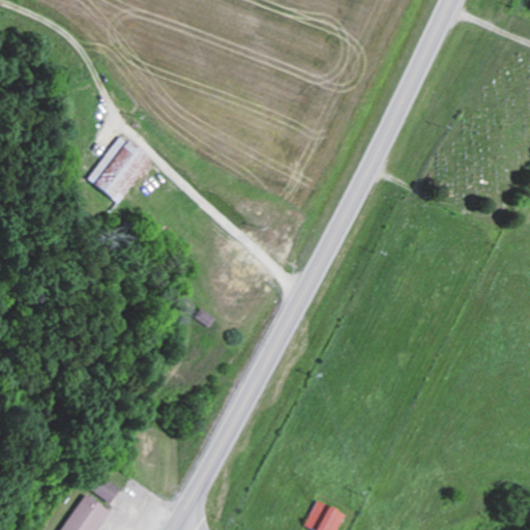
[(118,205),(150,159),(118,137),(86,182),(118,205)]
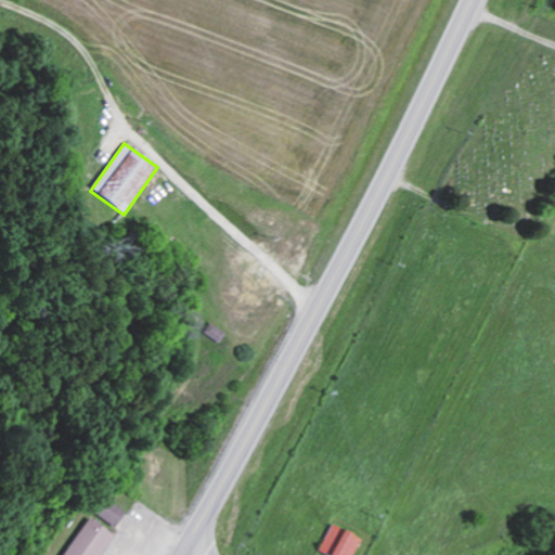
[(202,333),(216,344),(223,334),(209,323),(202,333)]
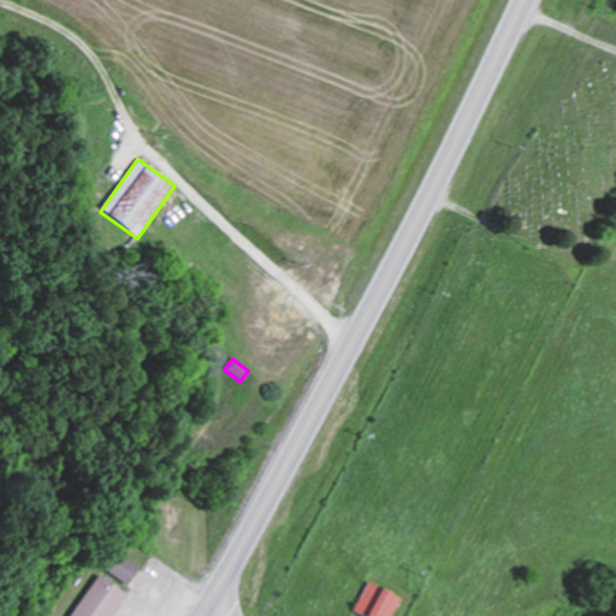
[(132,566),(106,554),(98,572),(124,585),(132,566)]
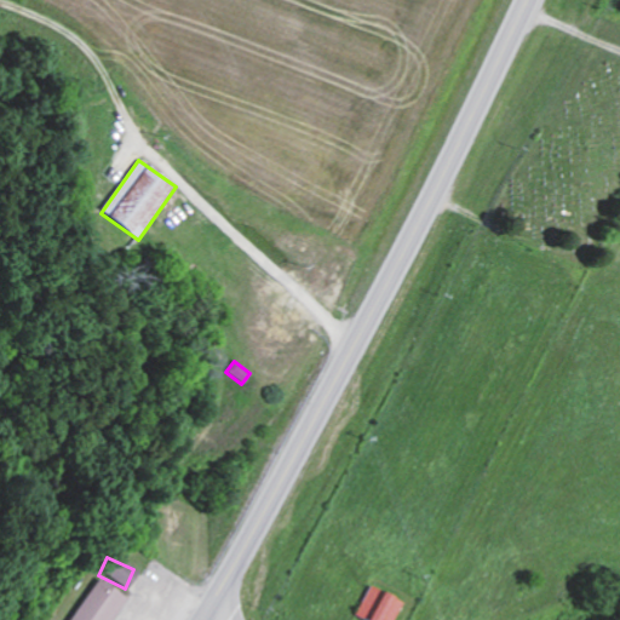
[(108,619),(122,597),(92,579),(65,619),(108,619)]
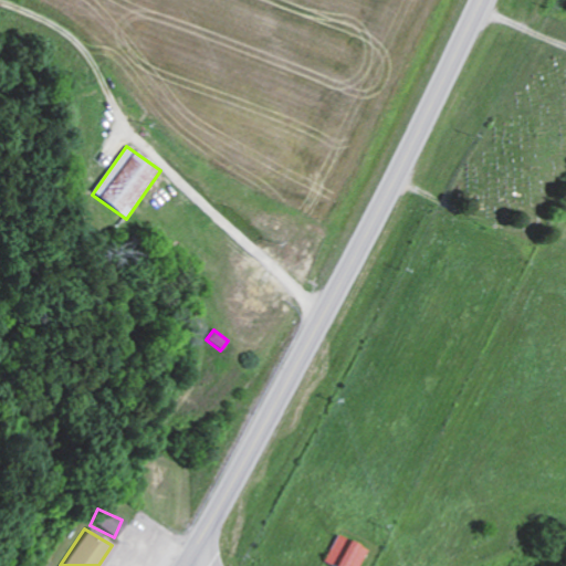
[(325,565),(357,565),(364,548),(334,536),(322,565),(325,565)]
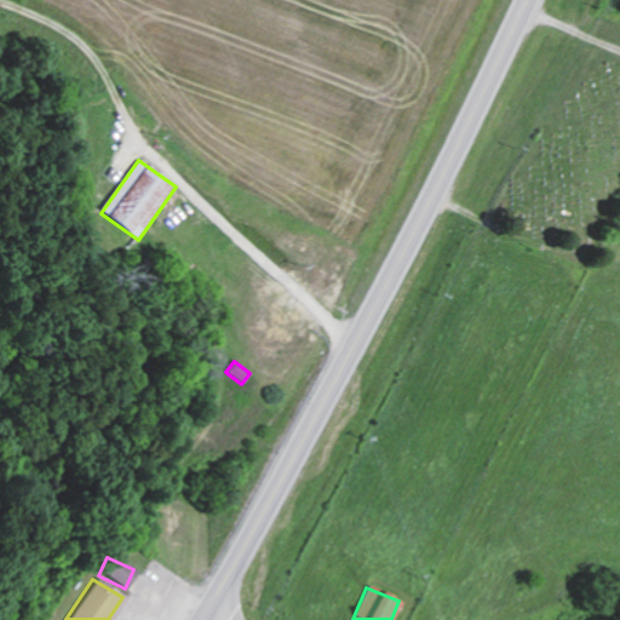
All buildings are outlined.
